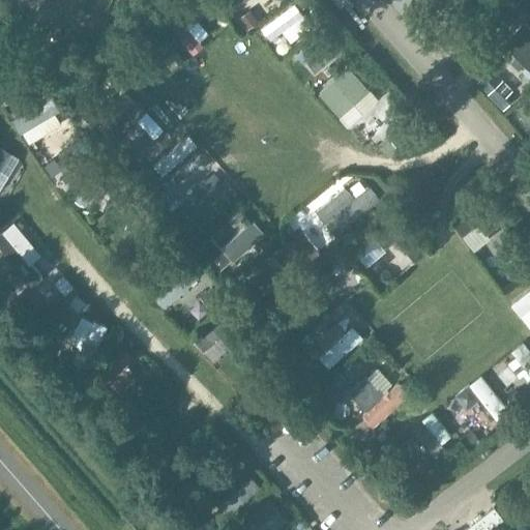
[(205,0),(196,0),(172,22),(184,36),(214,10),(205,0)]
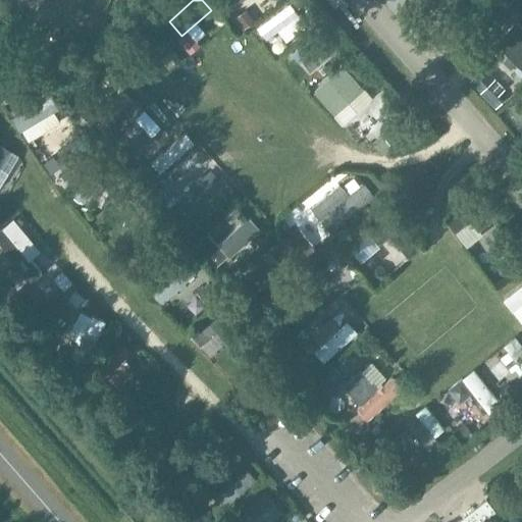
[(266,39),(293,21),(281,5),(255,22),(266,39)]
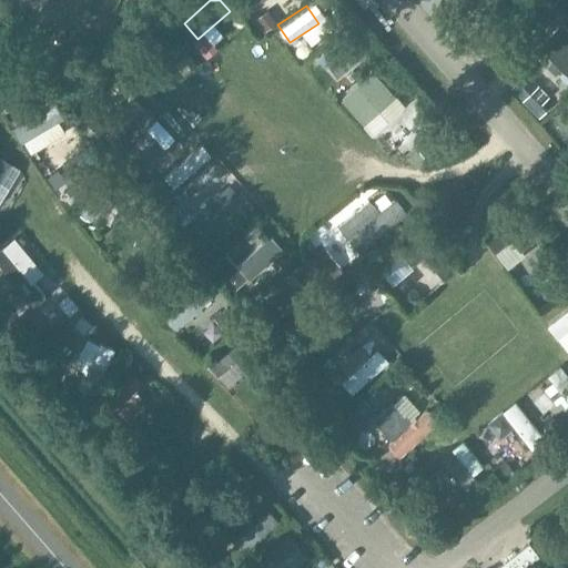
[(567,32),(561,26),(539,48),(567,75),(567,32)]
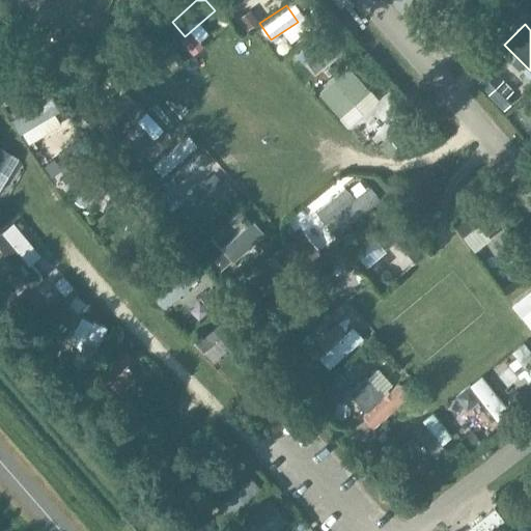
[(320,30),(294,54),(307,68),(333,46),(320,30)]
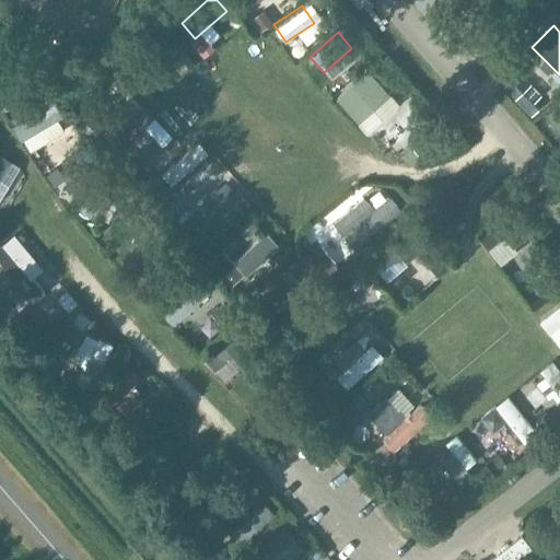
[(338,100),(359,123),(382,101),(388,95),(368,72),(338,100)]
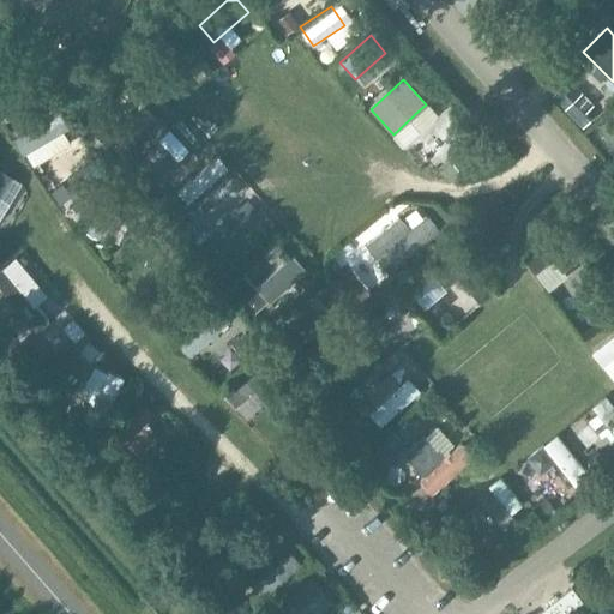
[(12,133),(22,155),(65,138),(56,115),(12,133)]
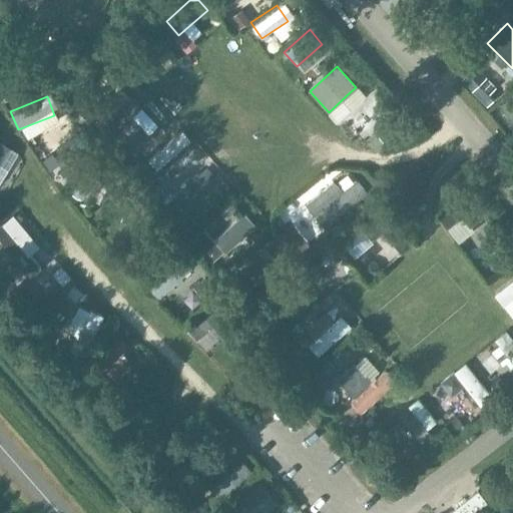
[(110,139),(143,110),(131,98),(113,114),(102,102),(88,114),(110,139)]
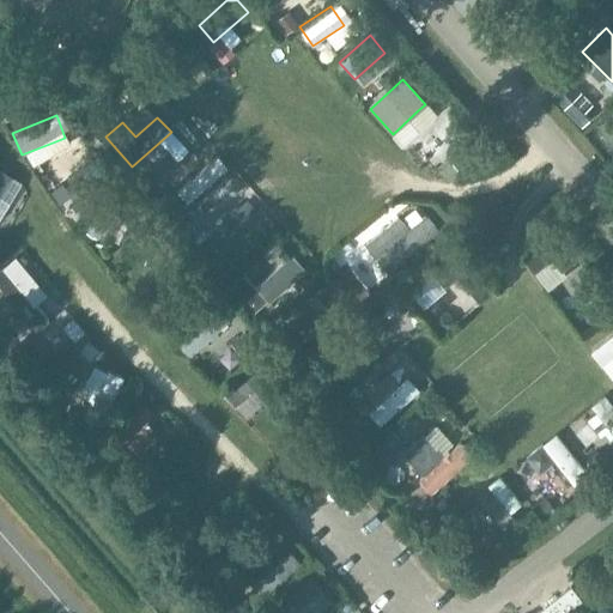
[(193,202),(226,174),(212,157),(178,186),(193,202)]
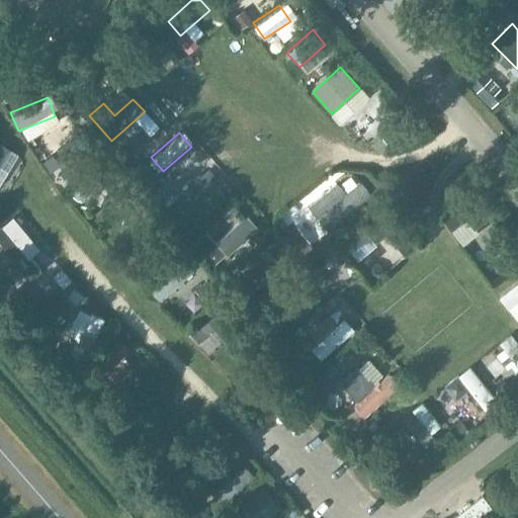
[(0,175),(13,151),(0,144),(0,175)]
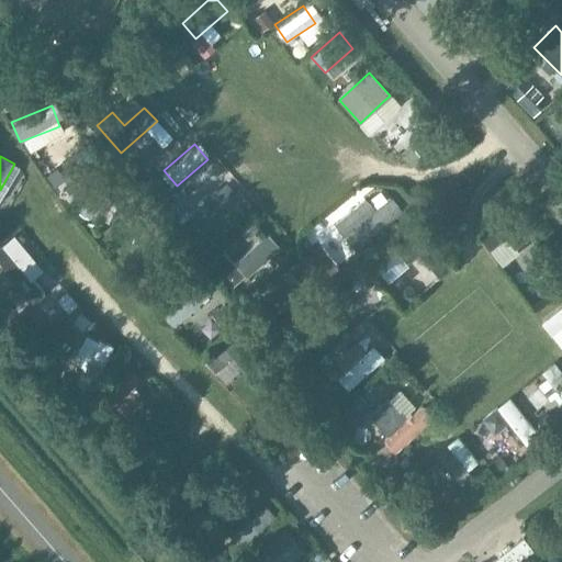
[(107,193),(112,188),(100,177),(75,205),(100,228),(121,205),(107,193)]
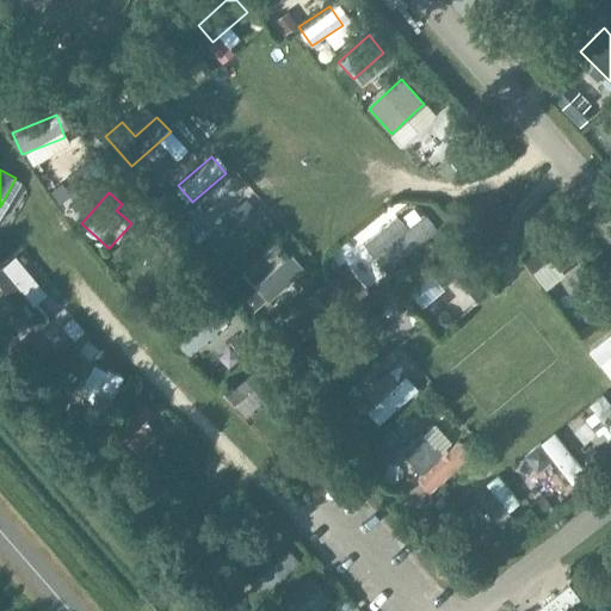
[(224,270),(273,226),(260,211),(259,213),(246,198),(213,229),(226,242),(213,255),(224,270)]
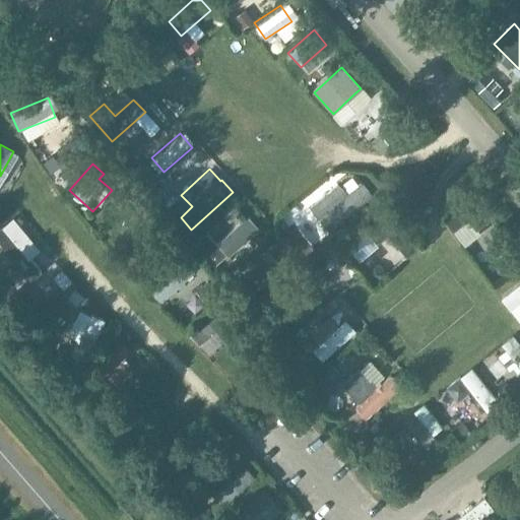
[(311,208),(328,231),(372,195),(362,182),(346,194),(339,185),(311,208)]
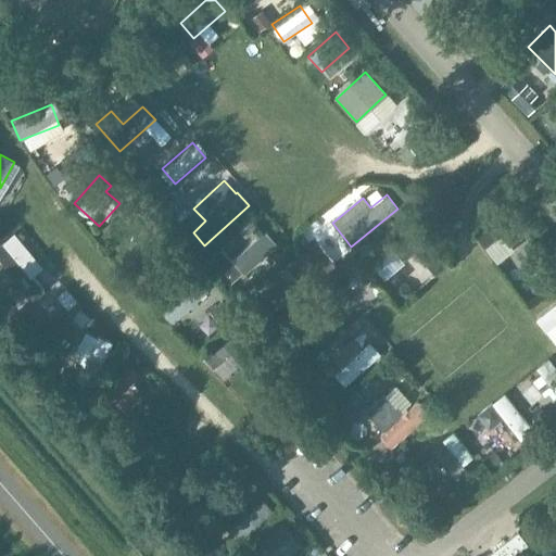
[(501,235),(509,245),(527,231),(509,210),(477,235),(485,247),(501,235)]
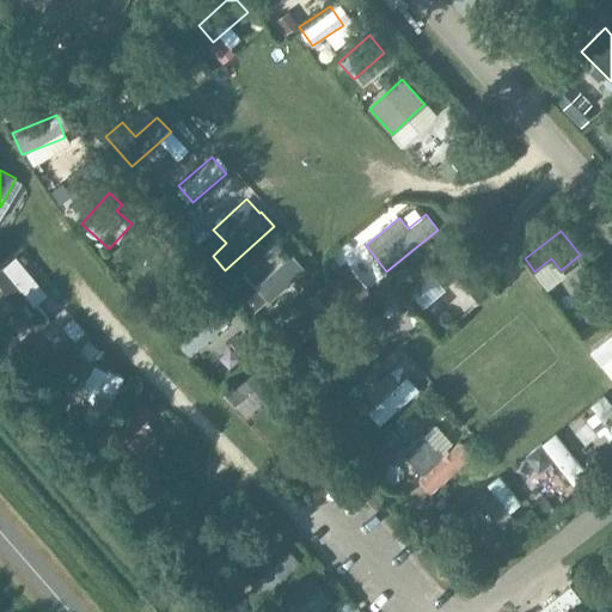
[(265,274),(276,289),(300,273),(289,257),(265,274)]
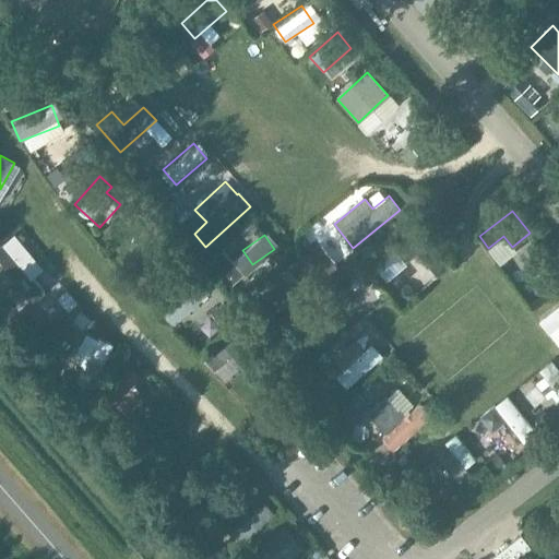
[(371,265),(394,289),(406,280),(416,289),(436,271),(404,236),(371,265)]
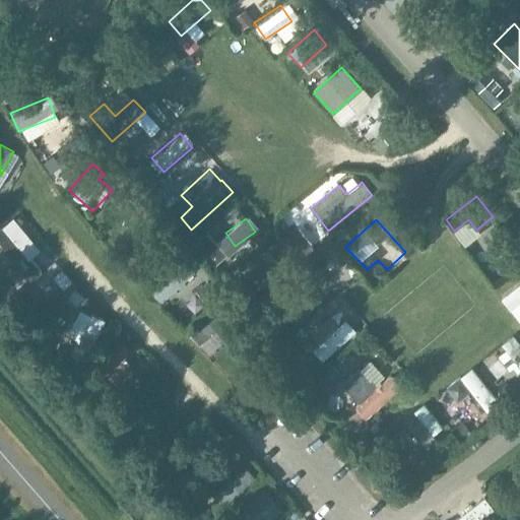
[(0,242),(19,257),(28,246),(0,224),(0,242)]
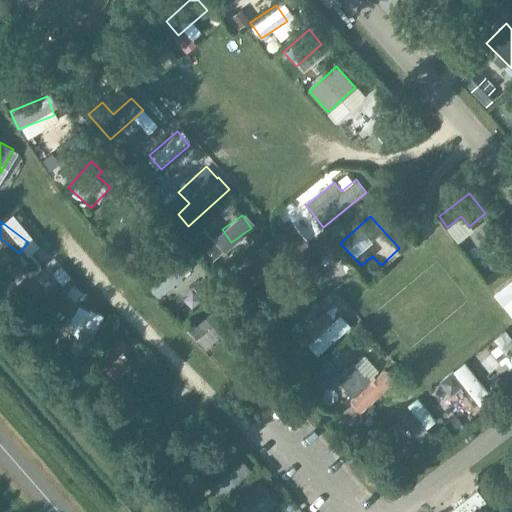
[(497,259),(502,267),(511,260),(506,252),(497,259)]
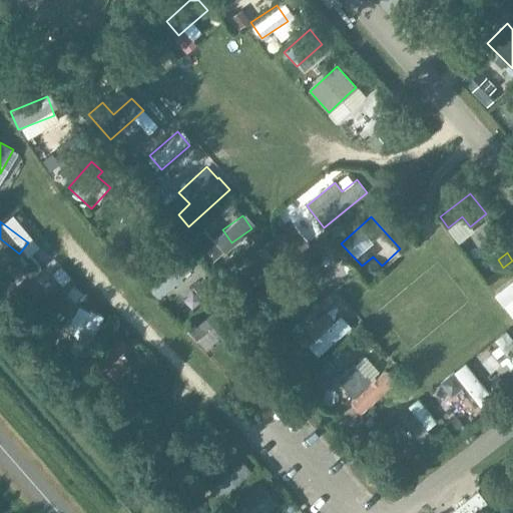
[(161,297),(185,270),(172,259),(148,286),(161,297)]
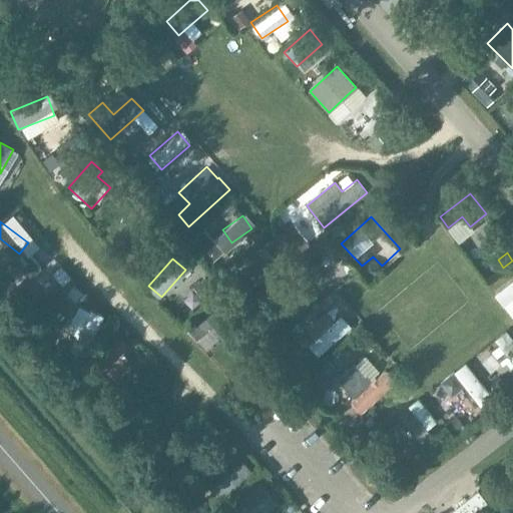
[(283,308),(311,286),(295,267),(268,290),(283,308)]
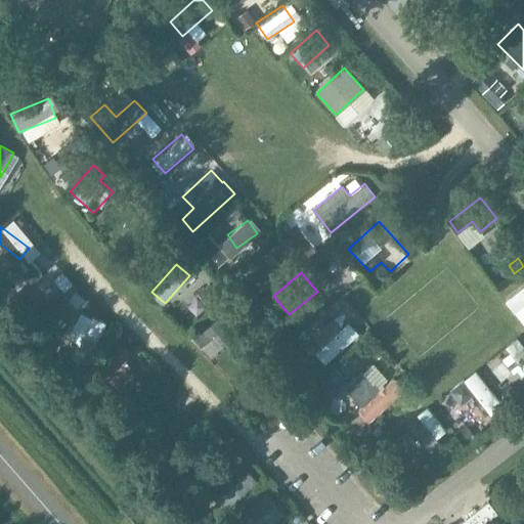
[(523,286),(505,301),(515,313),(523,324),(523,286)]
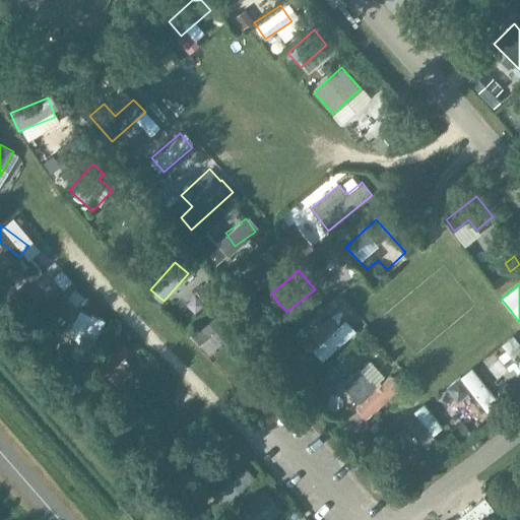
[(309,332),(319,342),(311,349),(323,362),(356,331),(335,308),(309,332)]
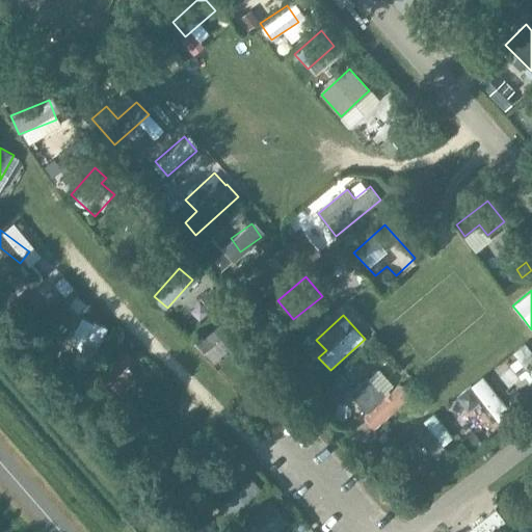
[(215,361),(232,344),(211,323),(194,339),(215,361)]
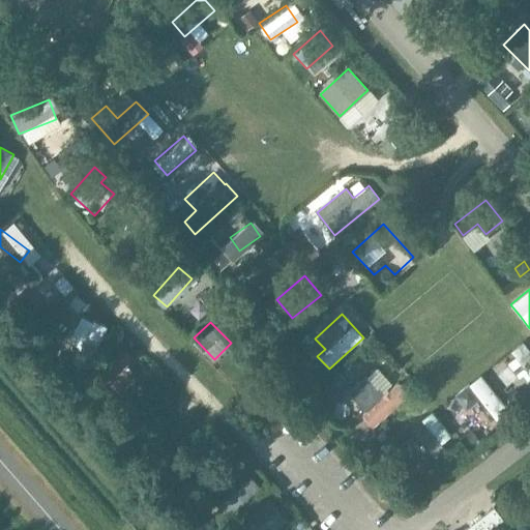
[(529,346),(528,344),(513,354),(529,378),(529,346)]
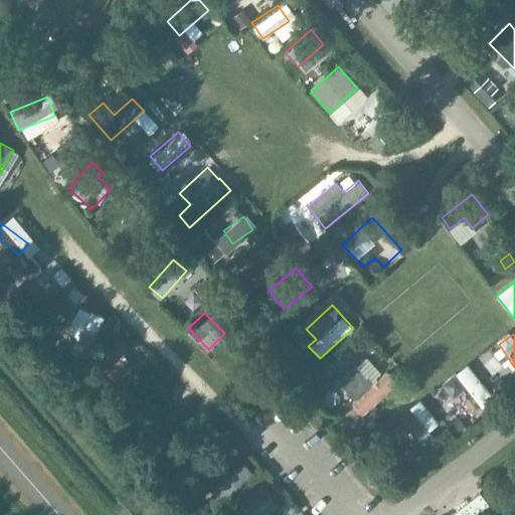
[(348,401),(362,416),(396,384),(365,352),(338,378),(354,395),(348,401)]
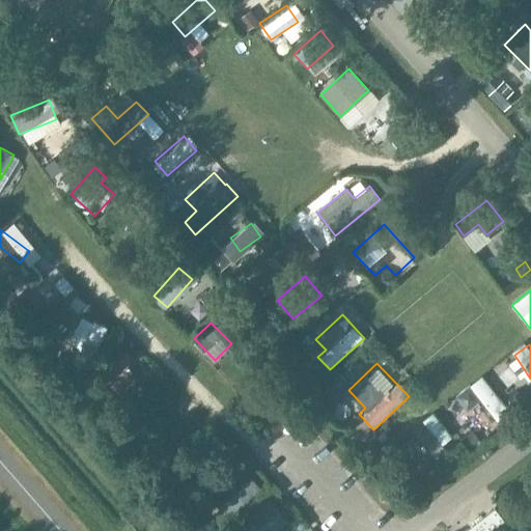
[(482,376),(457,397),(469,411),(481,400),(504,427),(516,417),(482,376)]
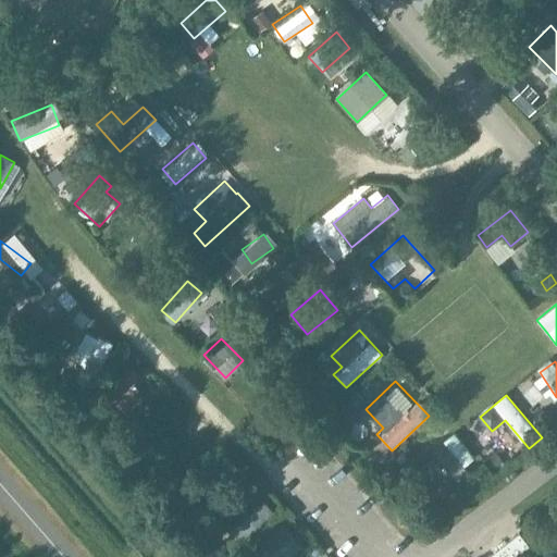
[(438,438),(447,450),(437,457),(450,474),(473,458),(452,430),(438,438)]
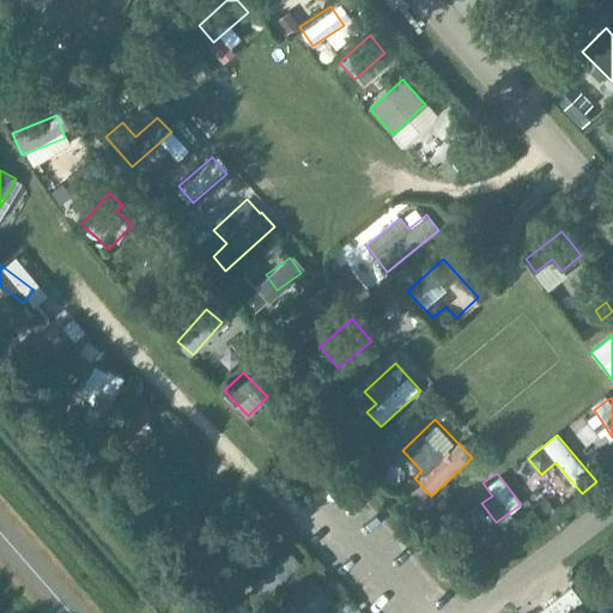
[(285,547),(253,578),(266,593),(299,562),(285,547)]
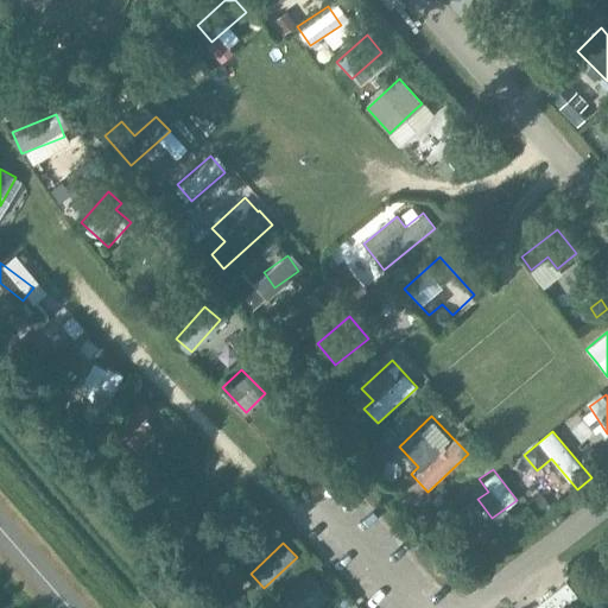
[(565,607),(578,597),(567,583),(536,607),(565,607)]
